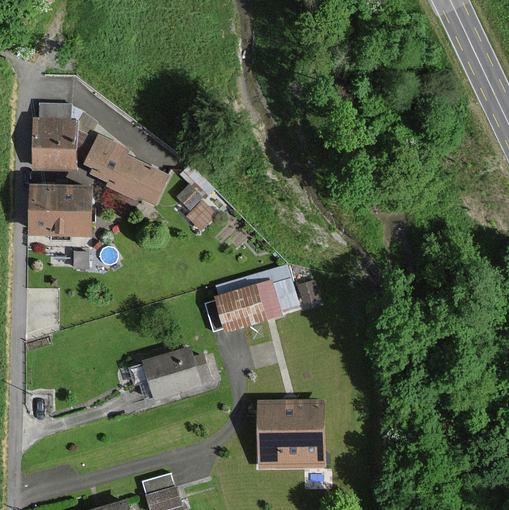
[(66,119),(67,104),(38,103),(38,117),(32,117),(31,165),(72,166),(73,120),(66,119)]
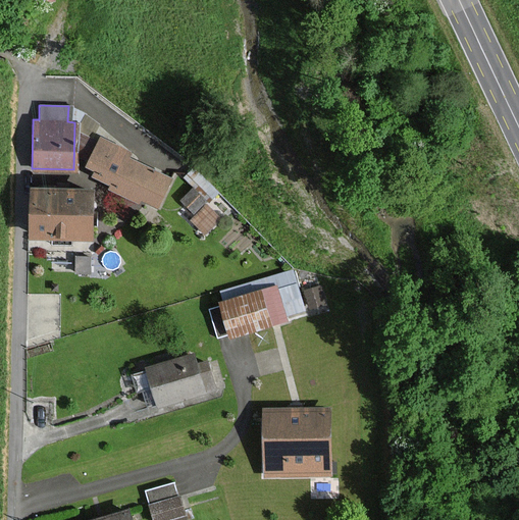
[(128,151),(99,137),(86,164),(95,168),(92,174),(109,183),(107,189),(135,201),(138,197),(156,205),(169,176),(125,157),(128,151)]
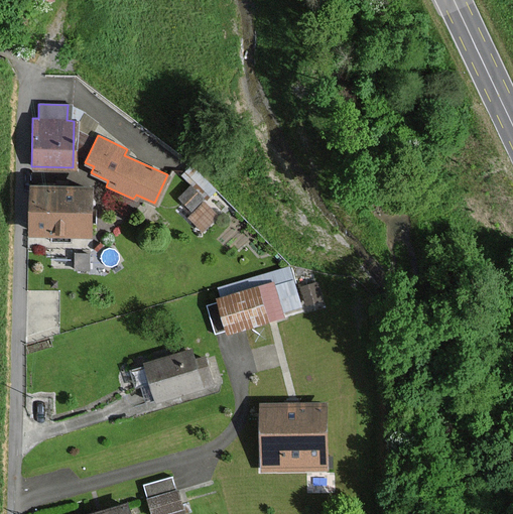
[(193,178),(171,198),(199,227),(220,208),(193,178)]
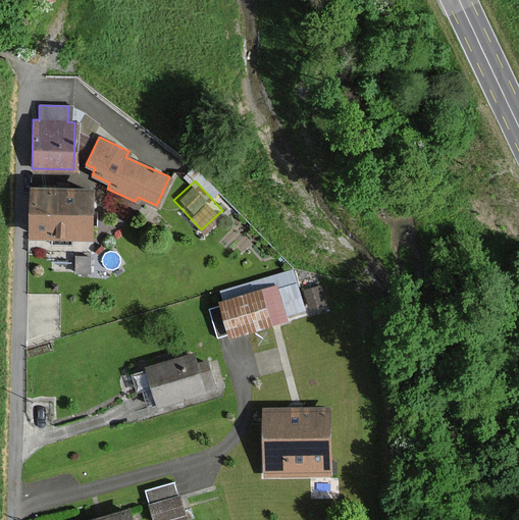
[(90,190),(30,188),(28,234),(88,237),(90,190)]
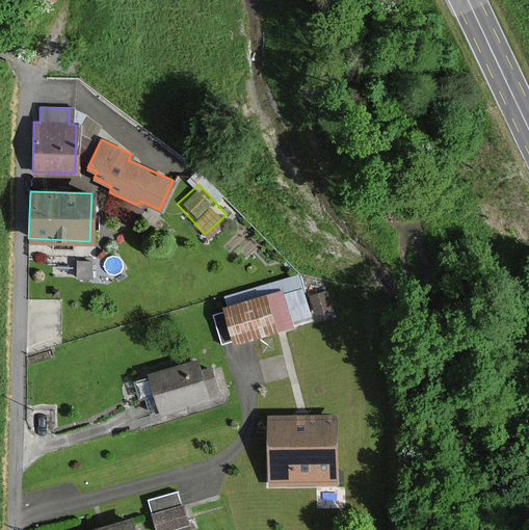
[(232,342),(290,323),(279,290),(221,308),(232,342)]
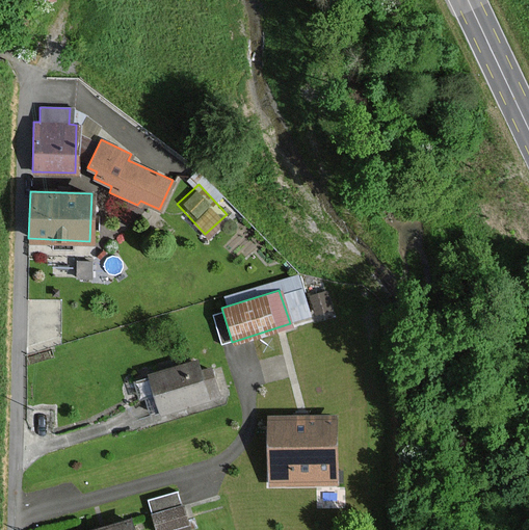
[(197,372),(194,362),(150,375),(160,409),(215,394),(208,369),(197,372)]
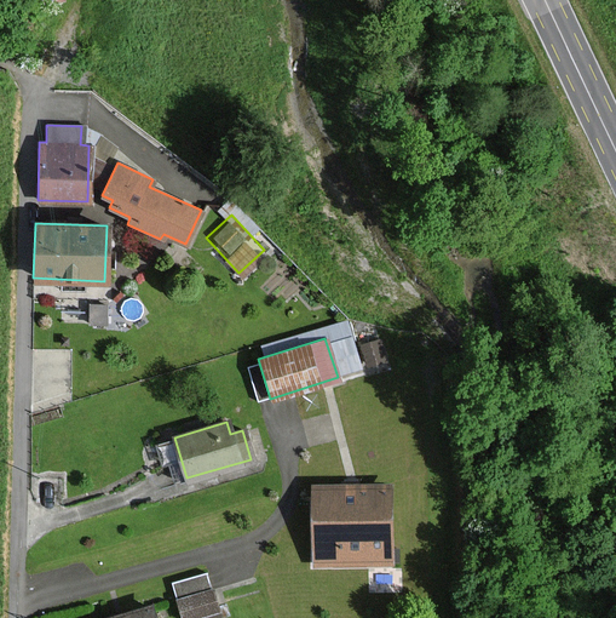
[(385,562),(385,485),(314,485),(314,562),(385,562)]
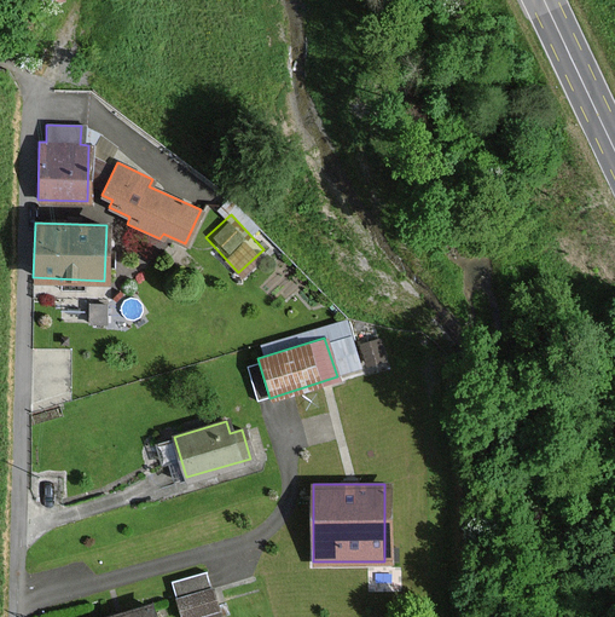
[(224,616),(212,563),(173,572),(184,616),(224,616)]
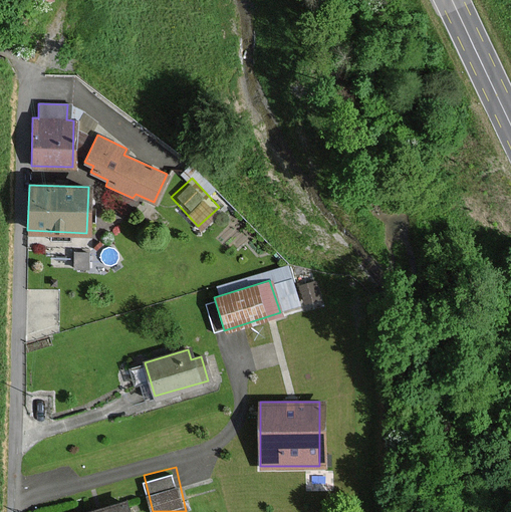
[(124,511),(121,501),(84,511),(124,511)]
